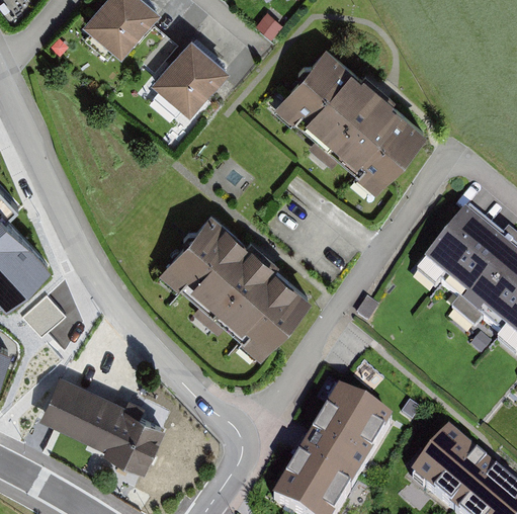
[(105,0),(82,27),(121,61),(162,13),(146,0),(105,0)]
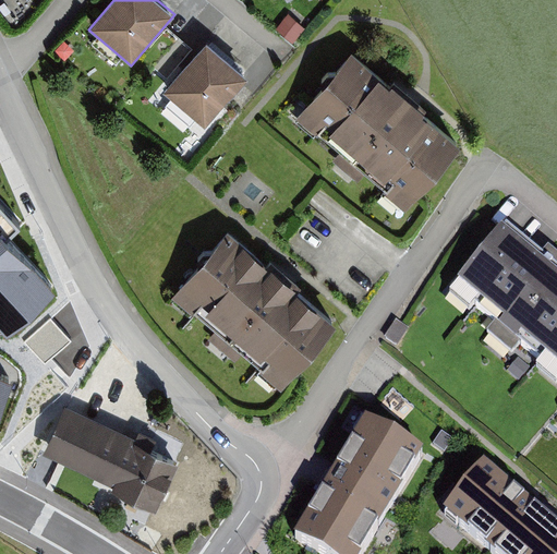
[(292,45),(304,32),(288,17),(276,31),(292,45)]
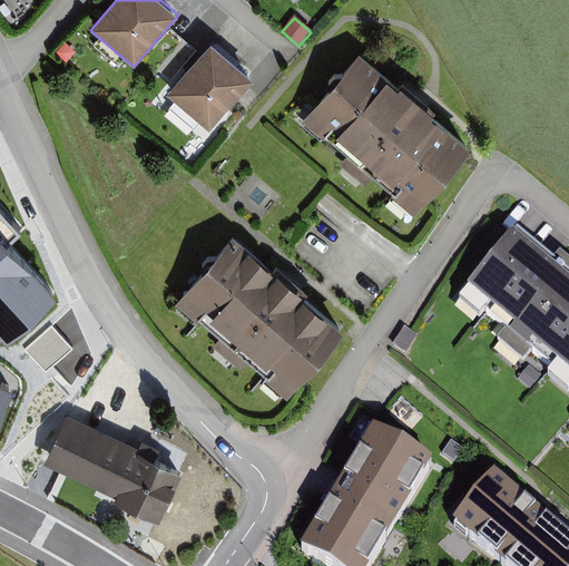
[(169,86),(197,55),(169,31),(141,62),(169,86)]
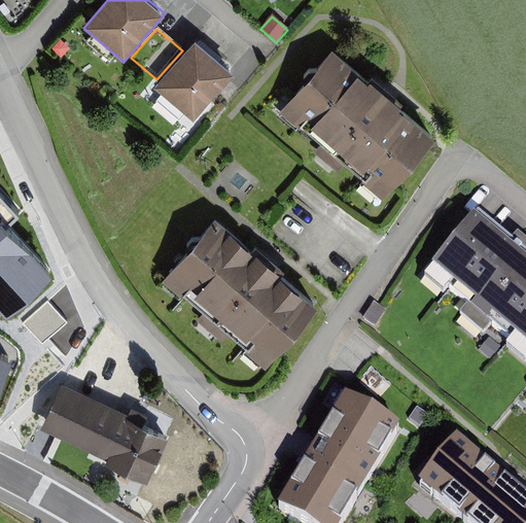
[(153,88),(193,121),(234,72),(195,39),(153,88)]
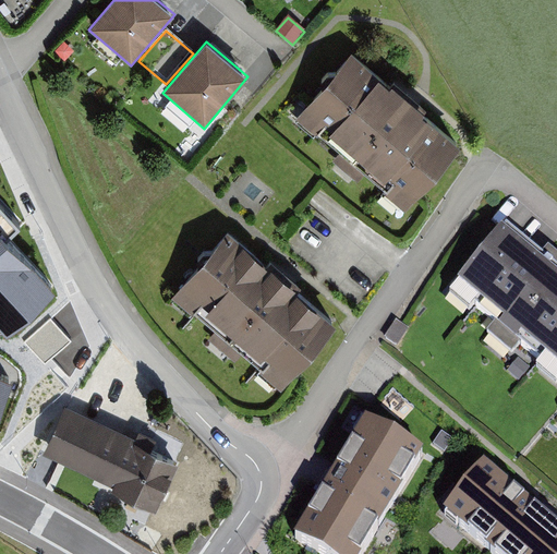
[(298,119),(406,209),(460,144),(351,56),(298,119)]
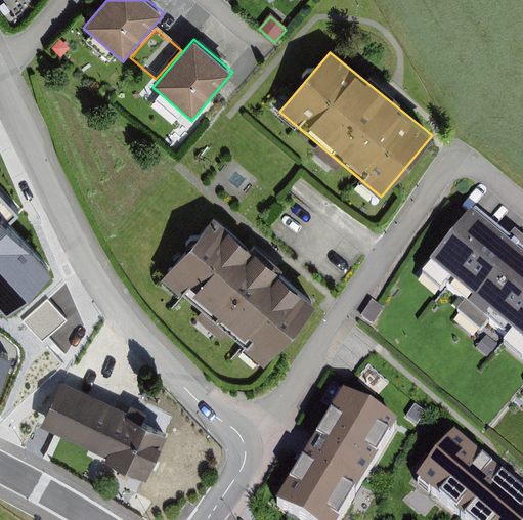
[(18,215),(0,195),(0,305),(6,313),(49,274),(5,227),(18,215)]
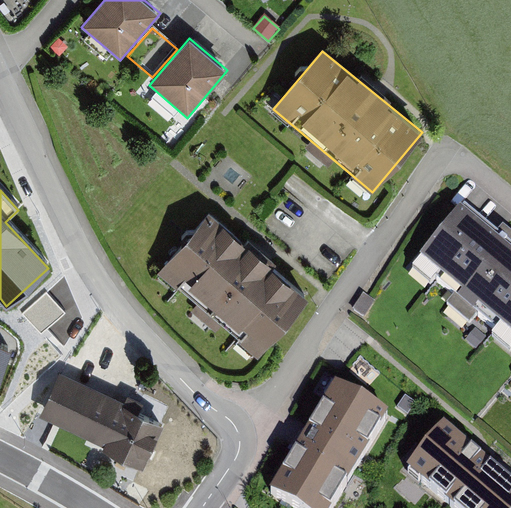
[(259,359),(310,295),(209,214),(158,278),(259,359)]
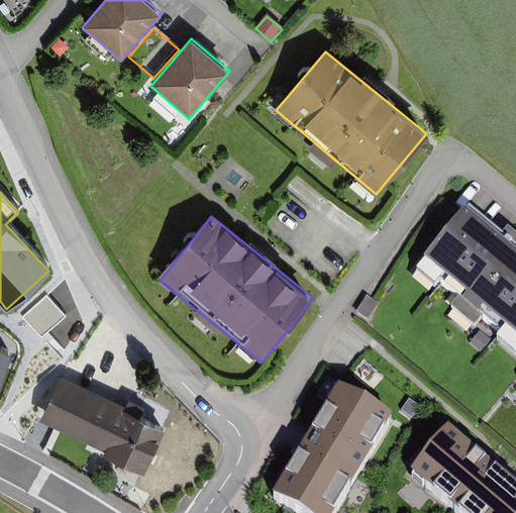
[(515,261),(467,220),(426,270),(515,343),(515,261)]
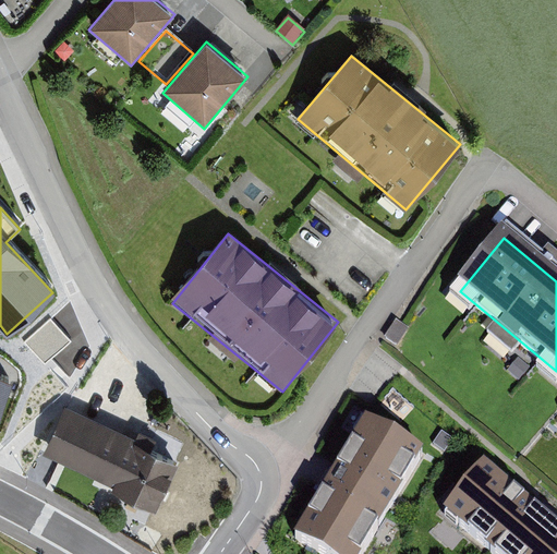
[(180,469),(63,413),(41,458),(158,514),(180,469)]
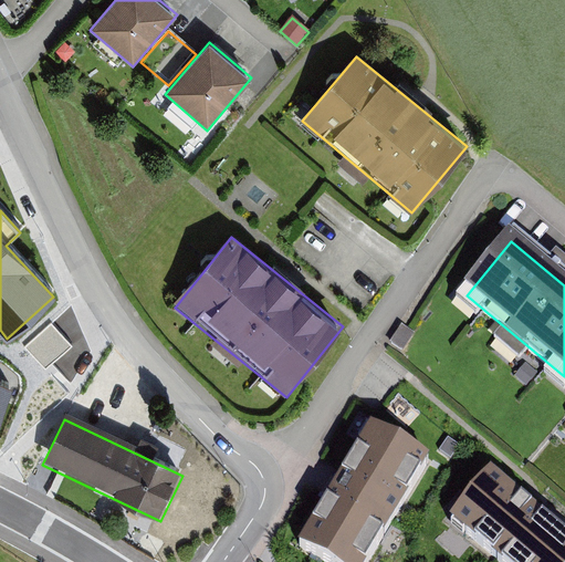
[(368,443),(302,554),(314,561),(369,561),(422,475),(368,443)]
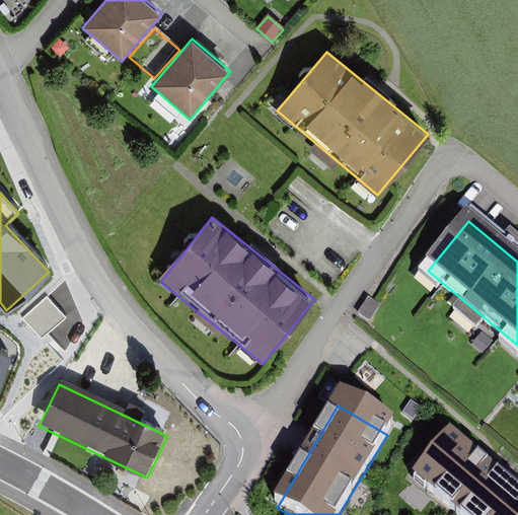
[(417,488),(449,514),(517,514),(517,502),(450,447),(417,488)]
